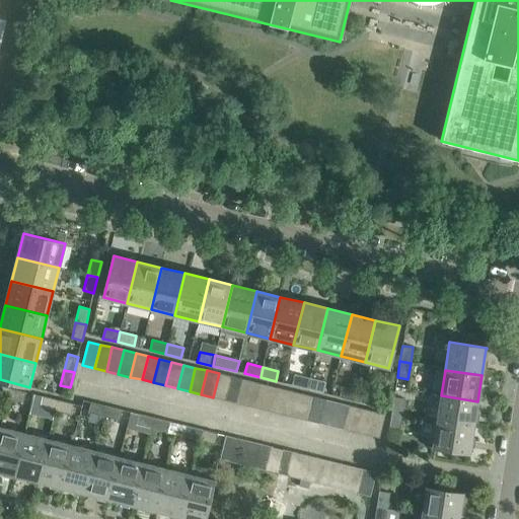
[(213,397),(224,399),(230,376),(219,373),(213,397)]
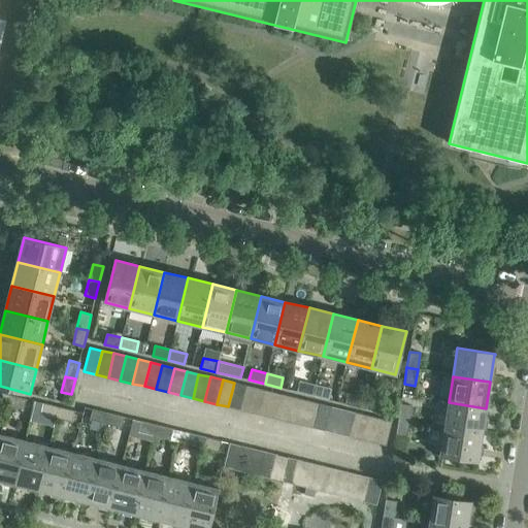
[(297,392),(314,396),(316,385),(300,382),(297,392)]
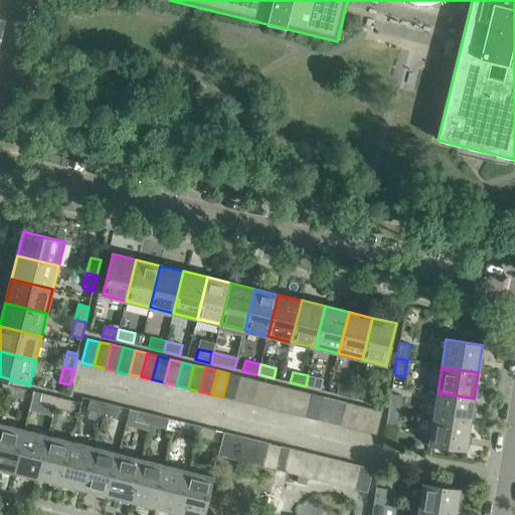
[(222,396),(235,399),(240,376),(228,373),(222,396)]
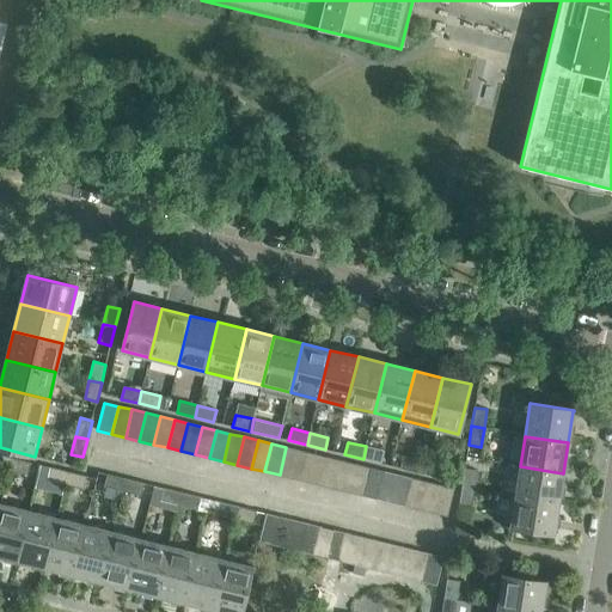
[(366,446),(363,459),(381,463),(384,451),(366,446)]
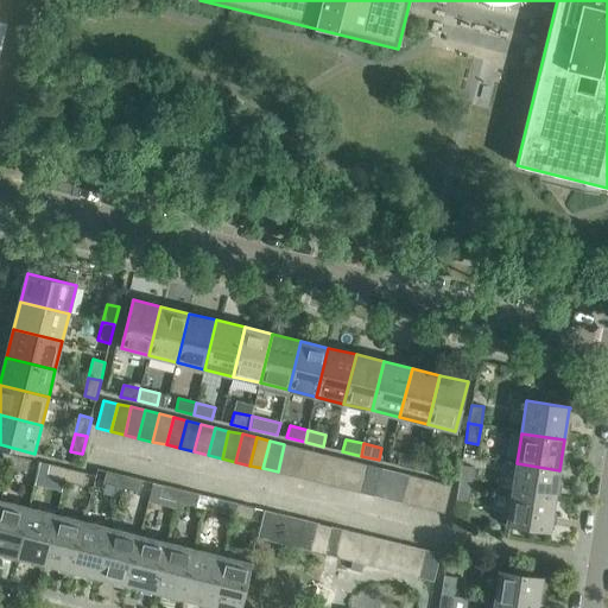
[(278,472),(291,475),(298,448),(284,444),(278,472)]
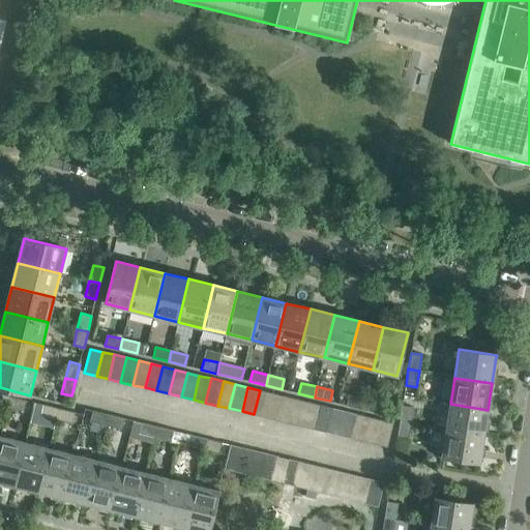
[(254,414),(266,417),(272,393),(260,390),(254,414)]
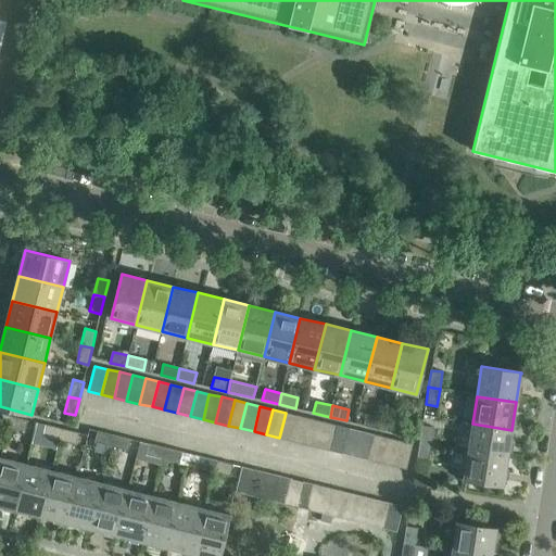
[(0,425),(8,427),(11,416),(0,413),(0,425)]
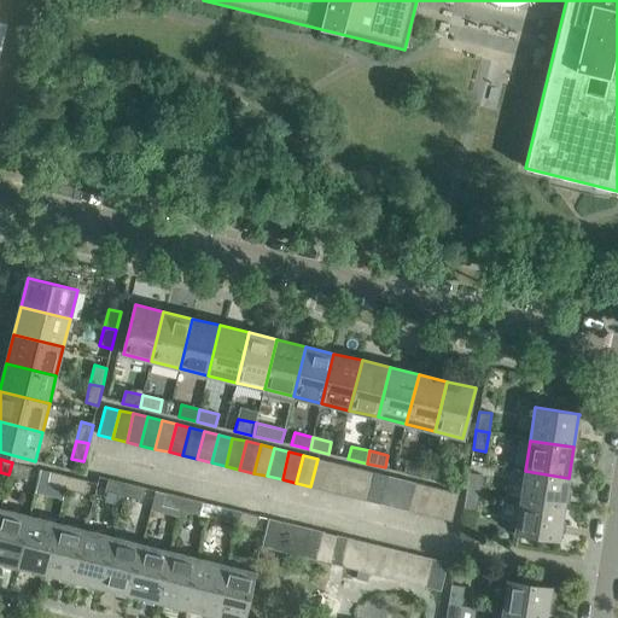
[(310,487),(325,490),(332,462),(318,459),(310,487)]
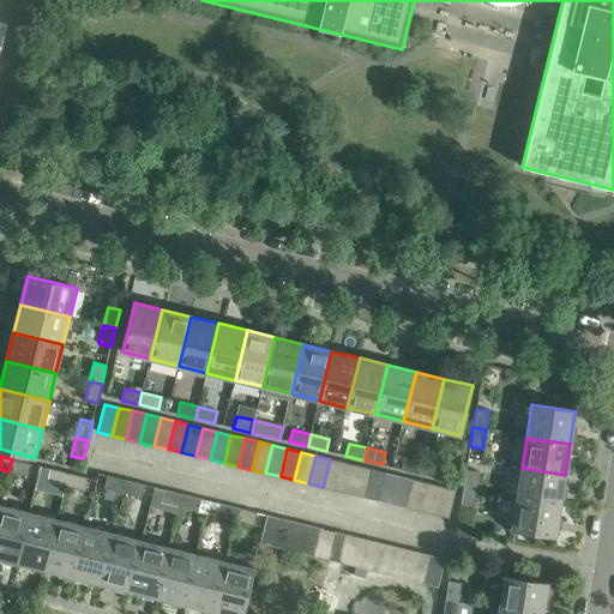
[(402,470),(421,474),(423,462),(404,457),(402,470)]
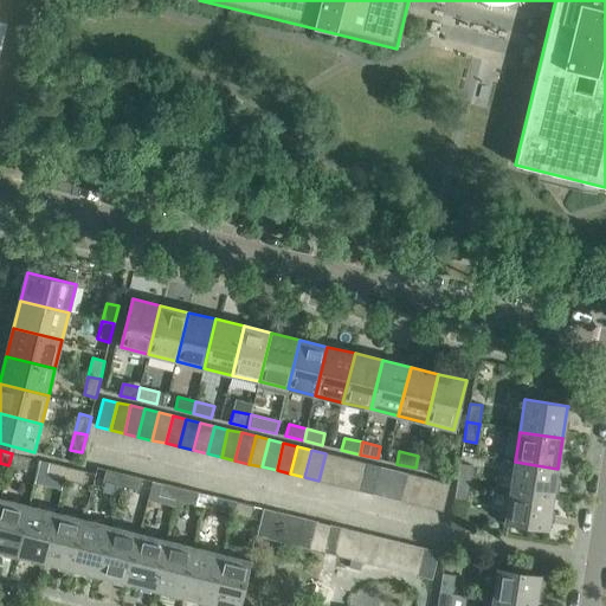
[(12,453),(8,465),(27,470),(30,458),(12,453)]
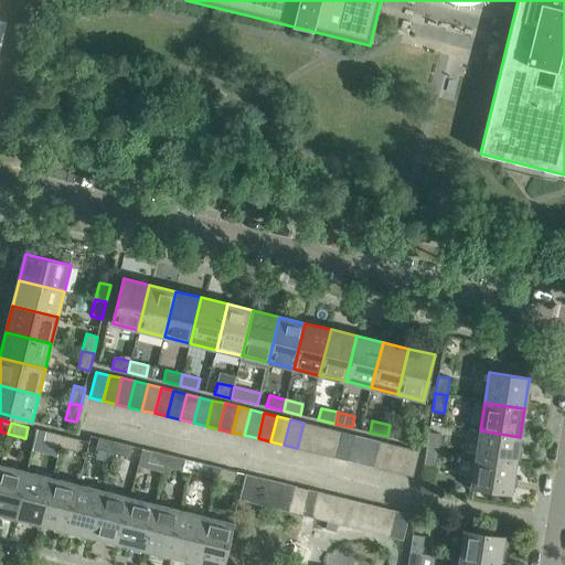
[(297,448),(310,451),(316,426),(304,423),(297,448)]
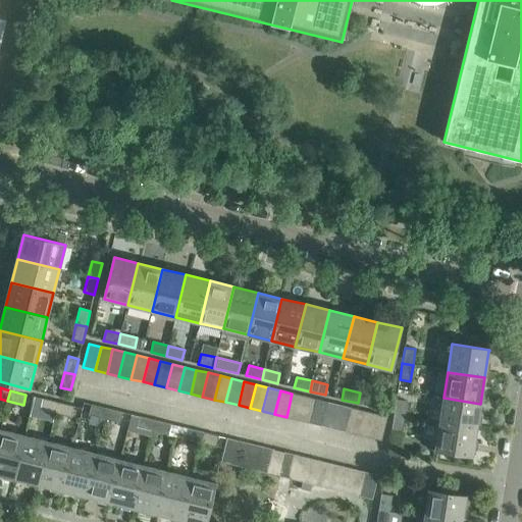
[(360,393),(358,403),(373,407),(375,397),(360,393)]
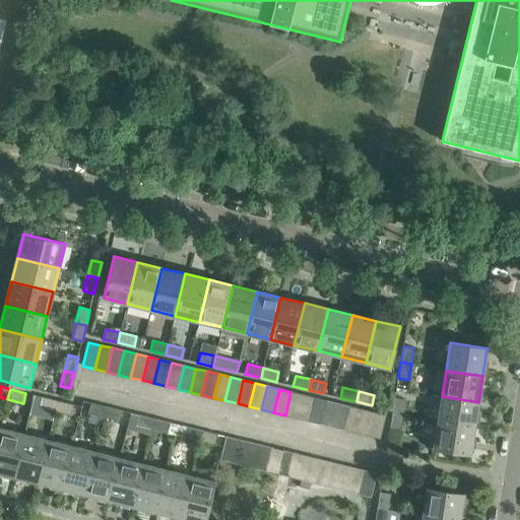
[(285,415),(297,418),(303,395),(290,392),(285,415)]
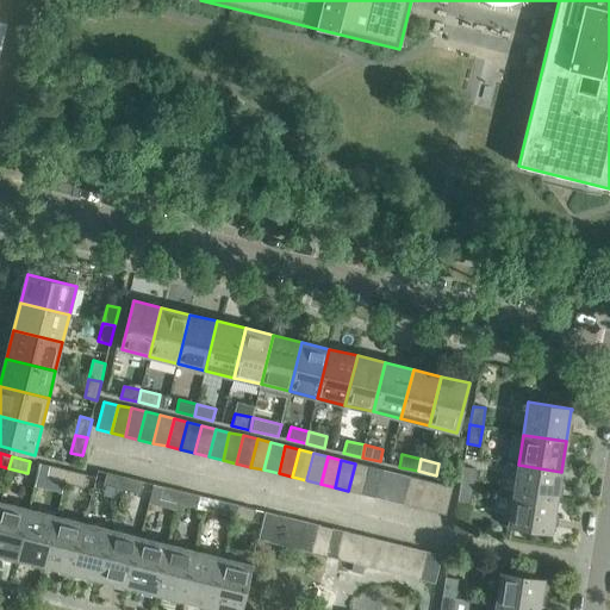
[(348,491),(362,495),(369,466),(355,464),(348,491)]
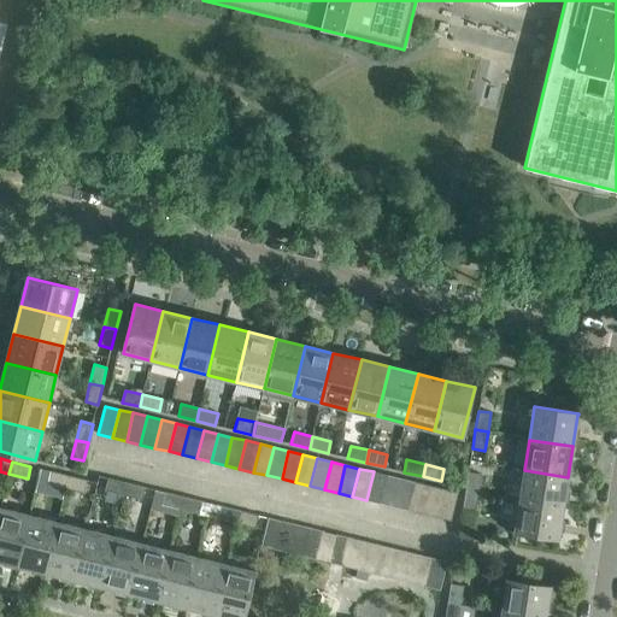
[(524,470),(519,501),(563,507),(568,477),(524,470)]
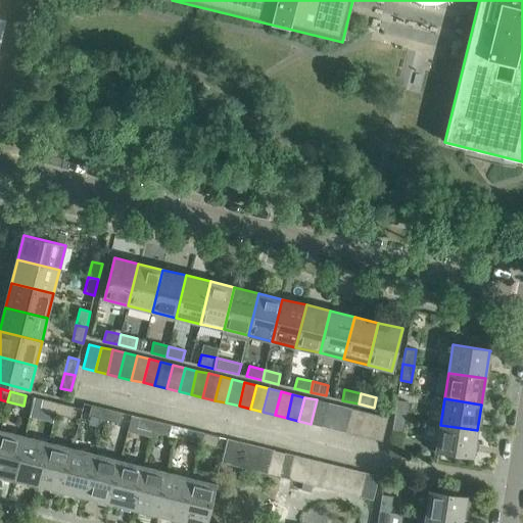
[(40,410),(55,414),(58,403),(43,399),(40,410)]
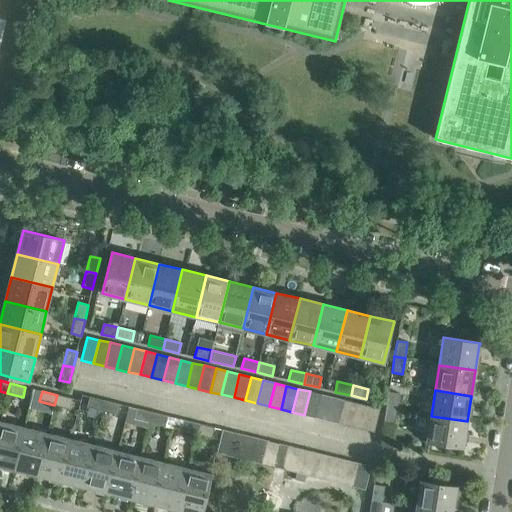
[(304,415),(316,418),(321,394),(310,391),(304,415)]
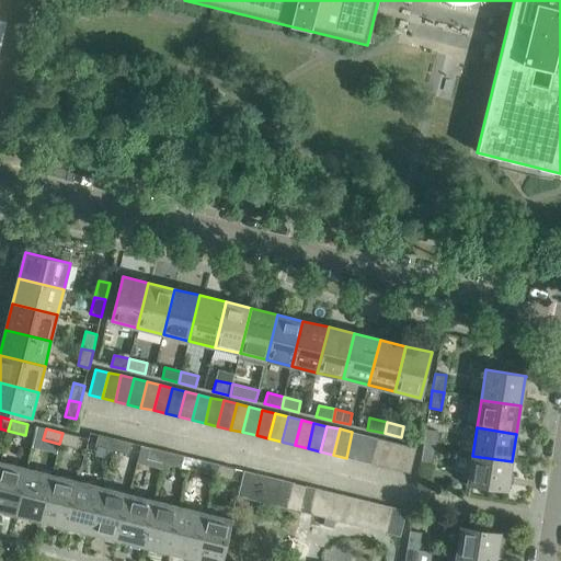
[(426,430),(423,447),(435,449),(437,432),(426,430)]
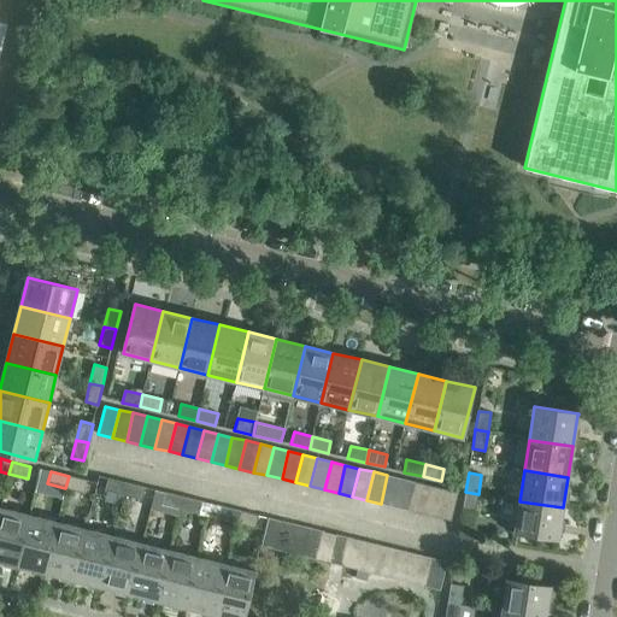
[(381,504),(394,506),(401,479),(387,475),(381,504)]
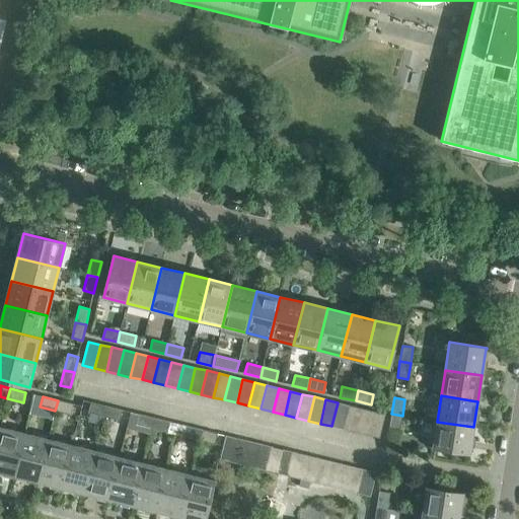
[(58,400),(55,411),(71,415),(73,403),(58,400)]
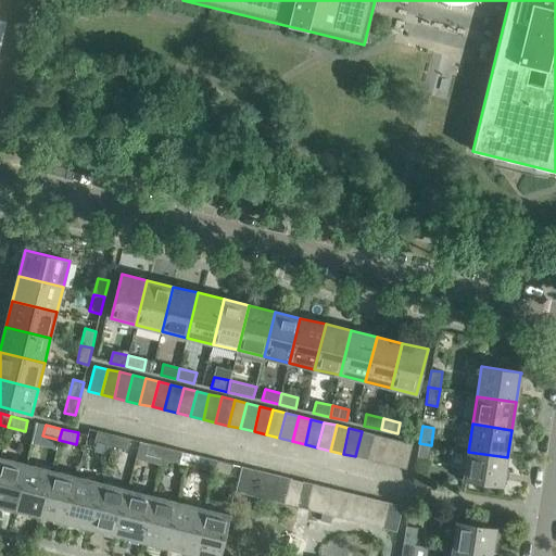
[(95,442),(112,446),(114,436),(98,431),(95,442)]
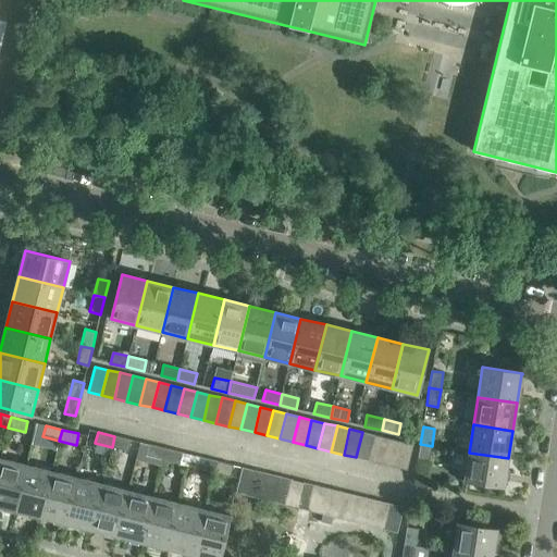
[(356,457),(369,460),(375,435),(362,432),(356,457)]
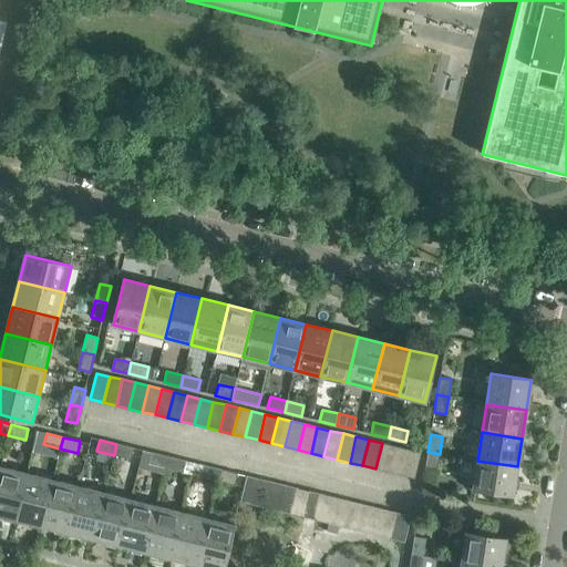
[(375,468),(389,472),(394,446),(382,443),(375,468)]
